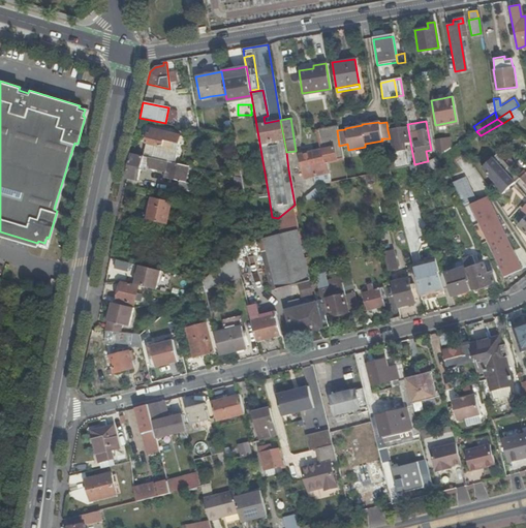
[(336,125),(316,128),(321,148),(298,154),(303,178),(327,172),(325,161),(341,157),(339,146),(337,130),(336,125)]
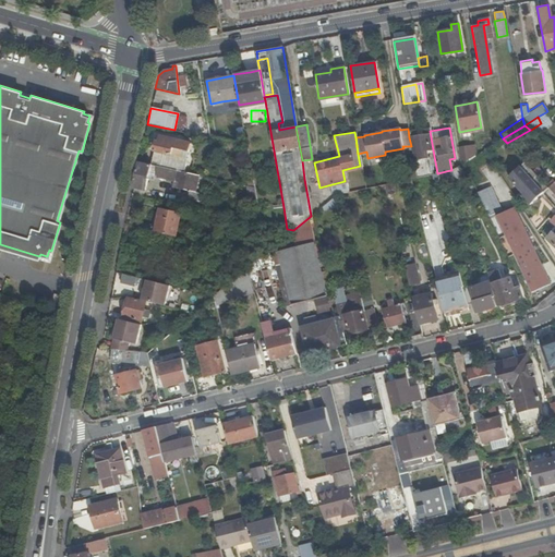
[(415,178),(431,174),(437,173),(434,156),(427,157),(426,150),(430,149),(426,134),(409,137),(411,146),(412,153),(421,150),(422,158),(413,159),(414,171),(415,178)]
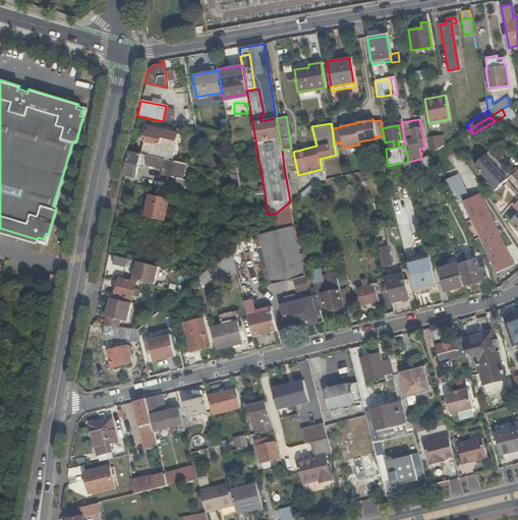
[(146,131),(140,153),(171,160),(177,132),(150,126),(148,131),(146,131)]
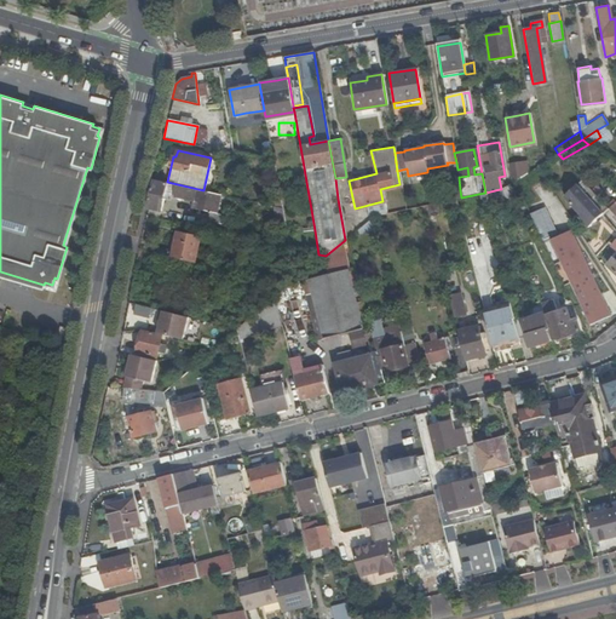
[(510,183),(513,181),(527,173),(524,161),(506,165),(510,183)]
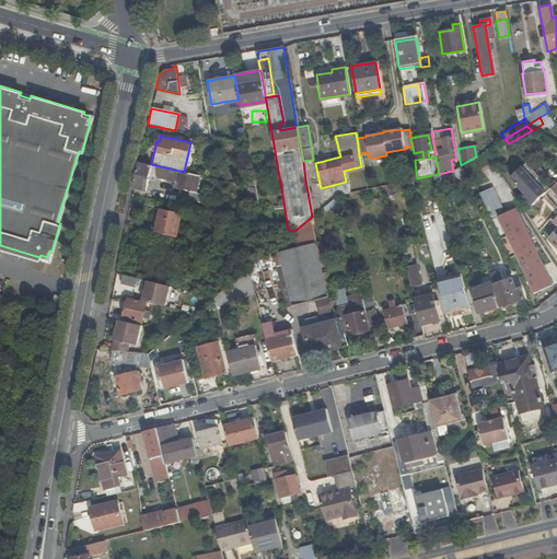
[(547,186),(525,161),(520,165),(508,176),(523,194),(521,195),(530,204),(544,193),(548,188),(547,186)]
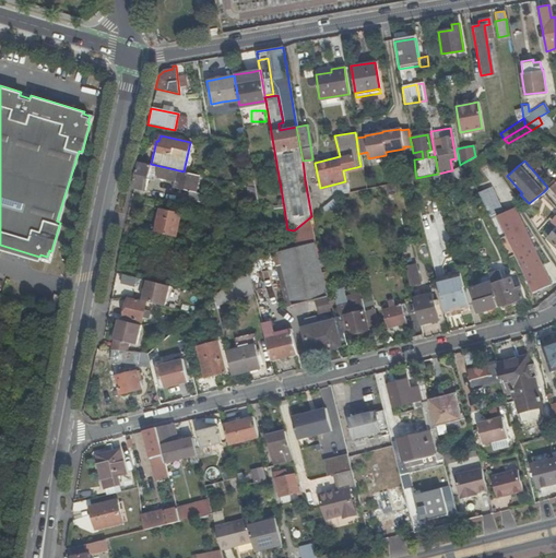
[(139,162),(133,187),(145,189),(148,179),(149,175),(154,174),(156,175),(161,177),(177,181),(178,180),(182,181),(181,189),(191,191),(190,199),(205,202),(206,194),(198,192),(201,176),(184,171),(151,164),(139,162)]
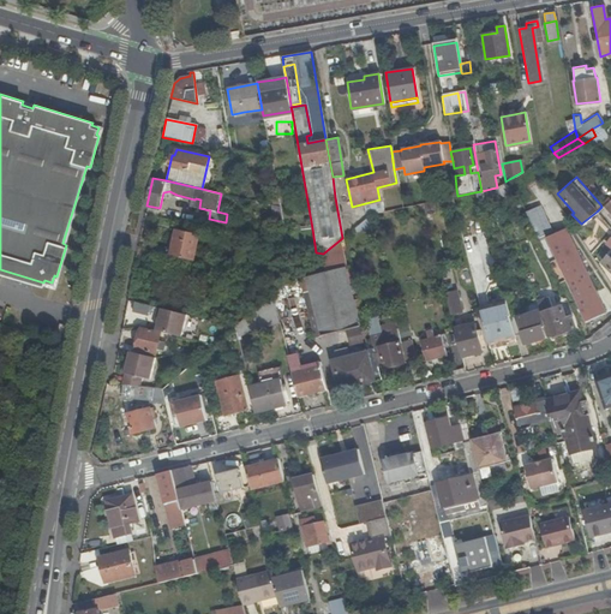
[(504,197),(515,191),(509,179),(505,182),(497,188),(496,188),(499,198),(504,197)]
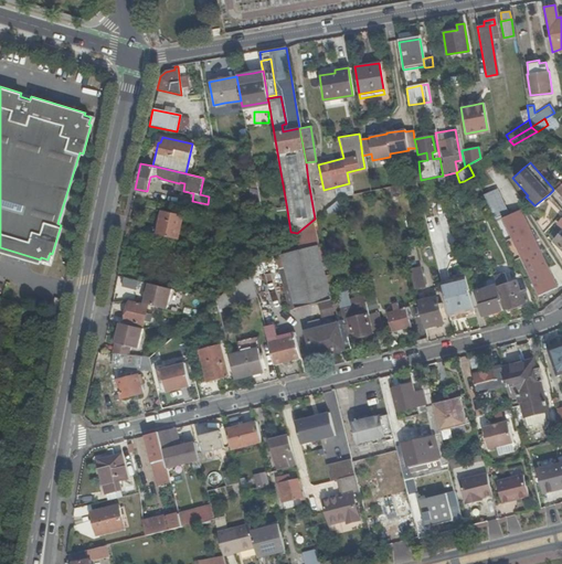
[(439,189),(459,182),(456,172),(443,176),(436,177),(439,189)]
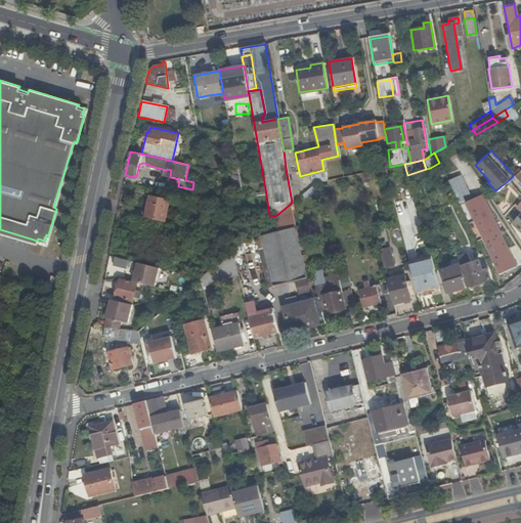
[(359,172),(360,180),(375,178),(373,170),(359,172)]
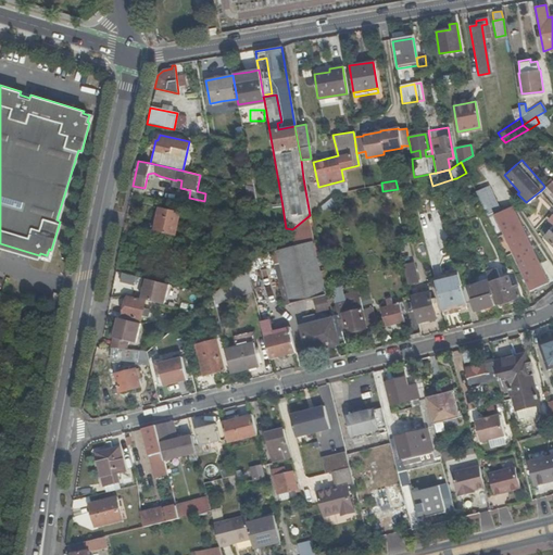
[(250,203),(250,205),(255,207),(252,186),(244,185),(248,203),(250,203)]
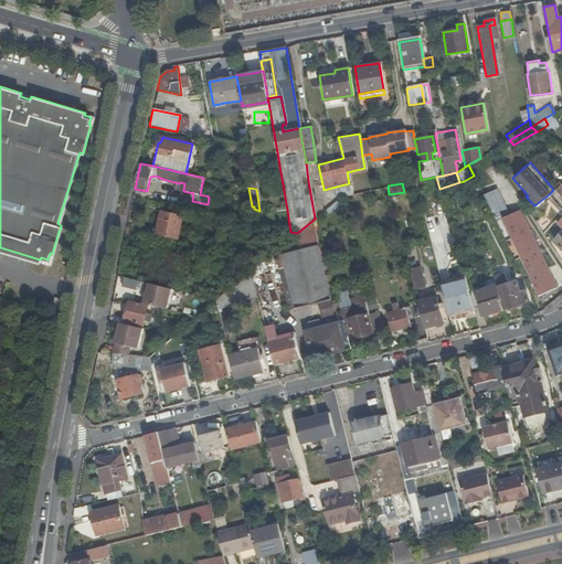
[(327,213),(341,210),(338,199),(326,209),(327,213)]
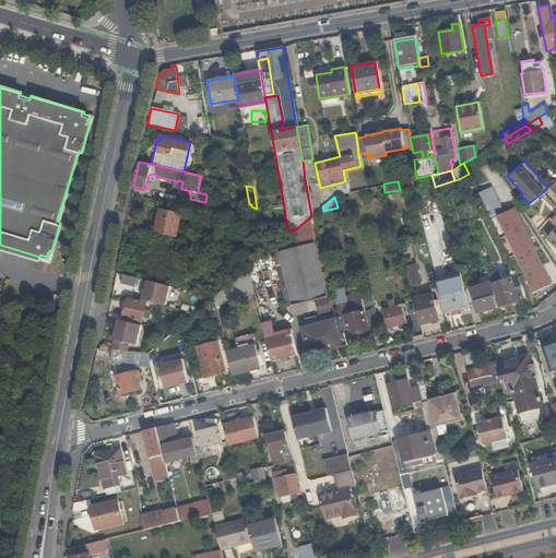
[(551,284),(515,208),(505,212),(501,205),(494,210),(532,292),(551,284)]
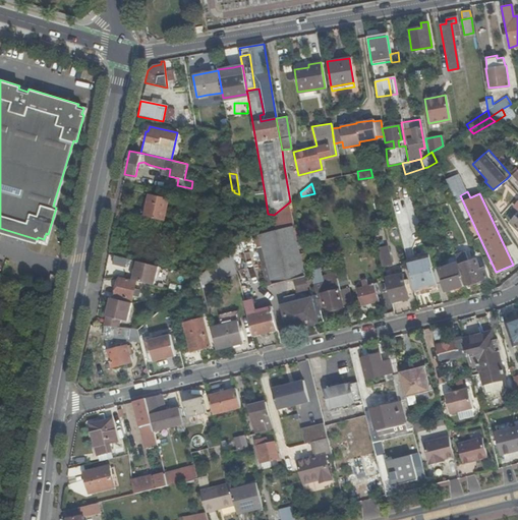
[(233,192),(230,205),(242,208),(239,194),(234,192),(233,192)]
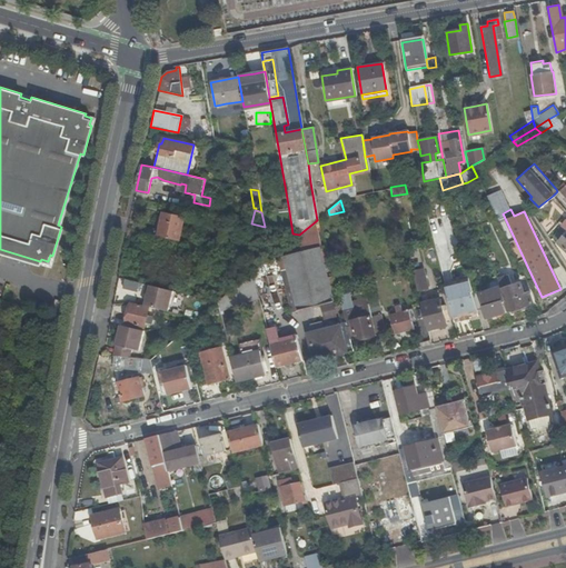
[(160,221),(157,236),(178,240),(184,218),(162,212),(160,221)]
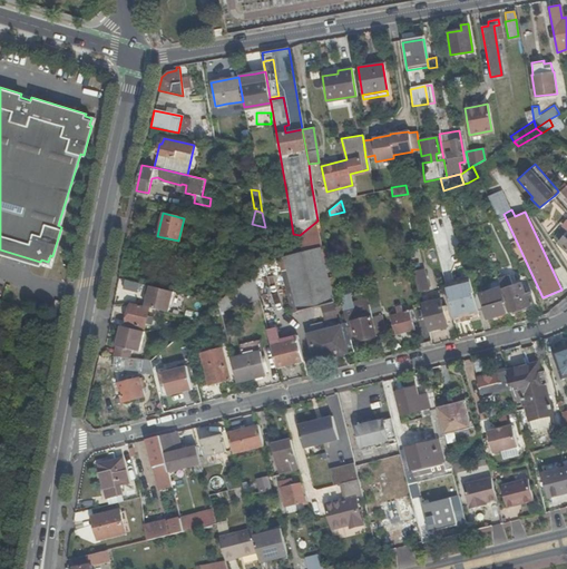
[(442,239),(432,243),(439,263),(448,261),(442,239)]
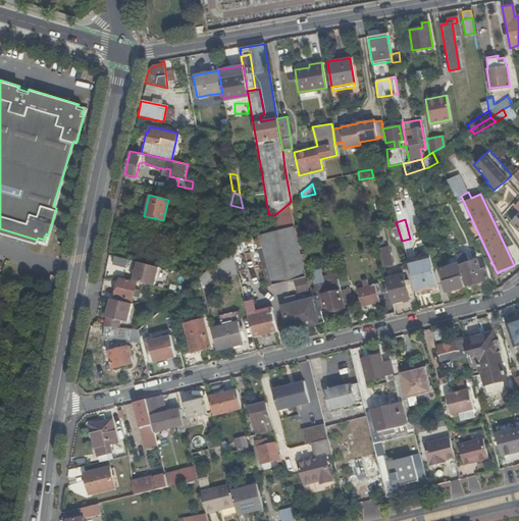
[(194,228),(176,224),(175,229),(193,235),(194,228)]
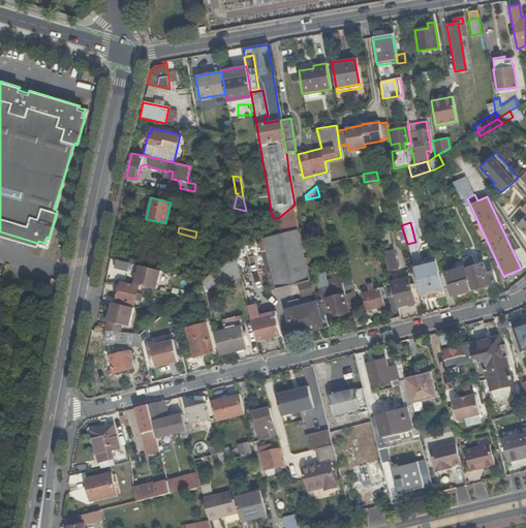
[(265,271),(270,290),(309,280),(304,261),(306,260),(305,255),(303,256),(297,230),(264,239),(268,256),(261,258),(265,271)]
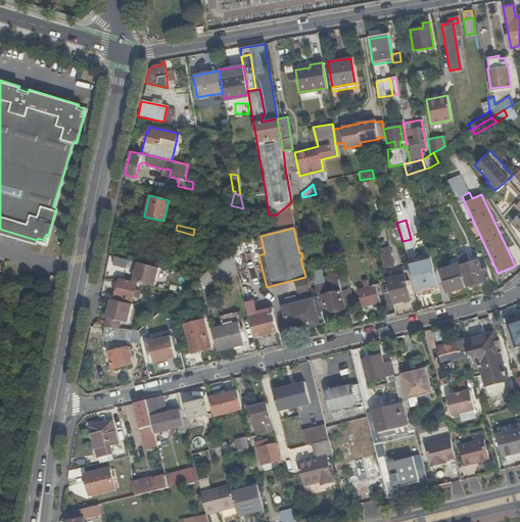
[(211,234),(198,230),(196,236),(210,240),(211,234)]
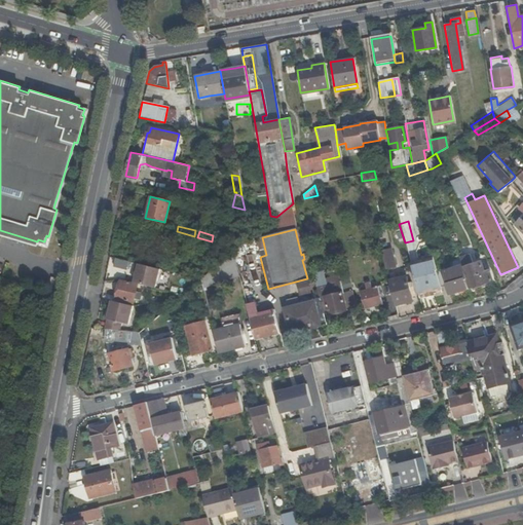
[(232,253),(238,276),(263,269),(260,257),(254,235),(245,242),(232,253)]
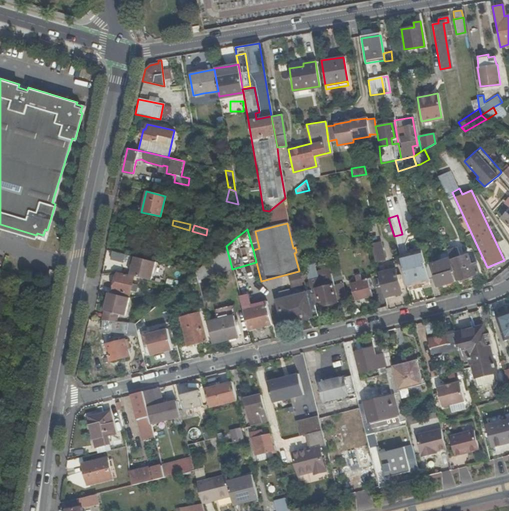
[(225,247),(226,246),(238,236),(220,232),(225,247)]
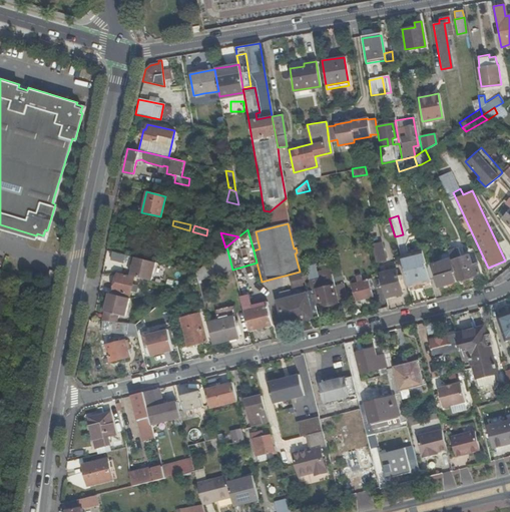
[(371,244),(375,262),(384,260),(379,242),(371,244)]
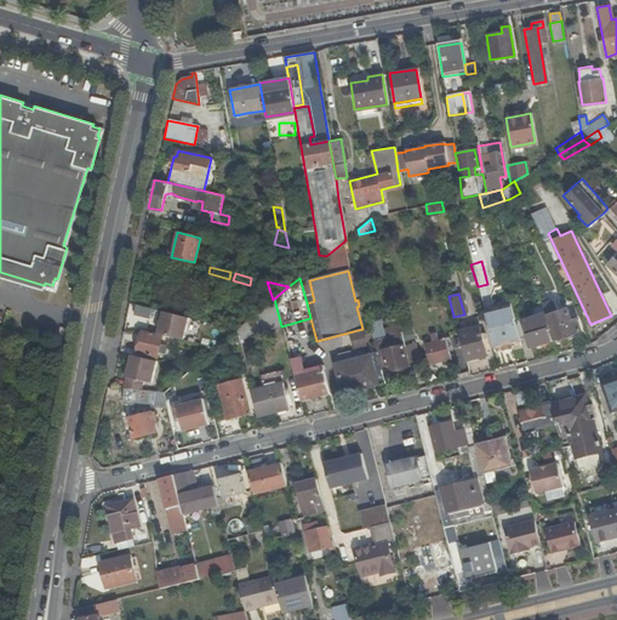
[(515,319),(509,297),(483,306),(493,347),(502,346),(503,350),(512,347),(510,343),(520,340),(519,337),(514,319),(515,319)]
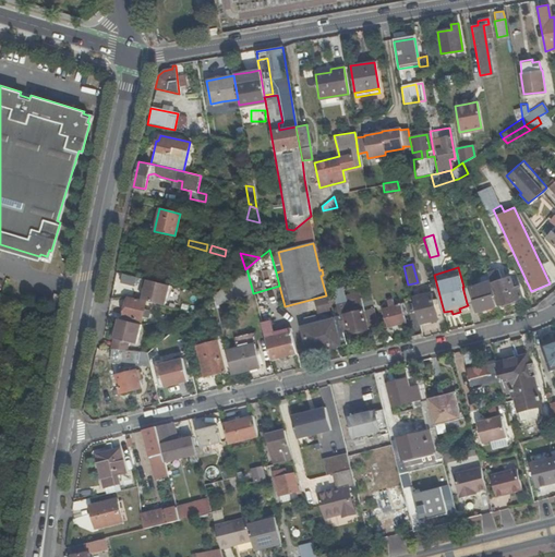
[(212,295),(214,303),(253,293),(246,268),(245,269),(213,294),(212,295)]
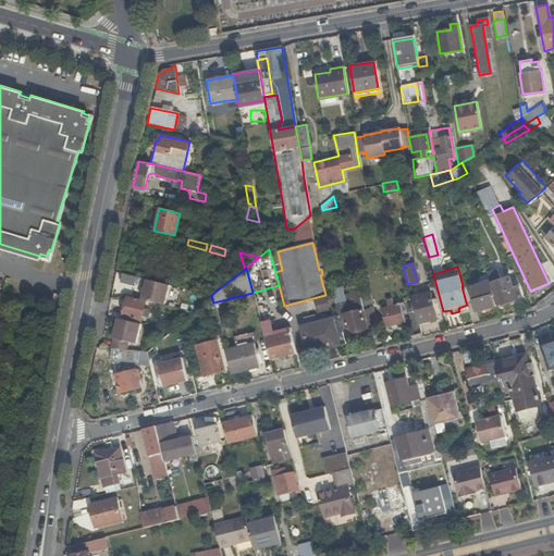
[(497,305),(499,308),(512,304),(511,300),(520,296),(516,285),(502,292),(494,271),(487,274),(494,295),(491,297),(495,306),(497,305)]
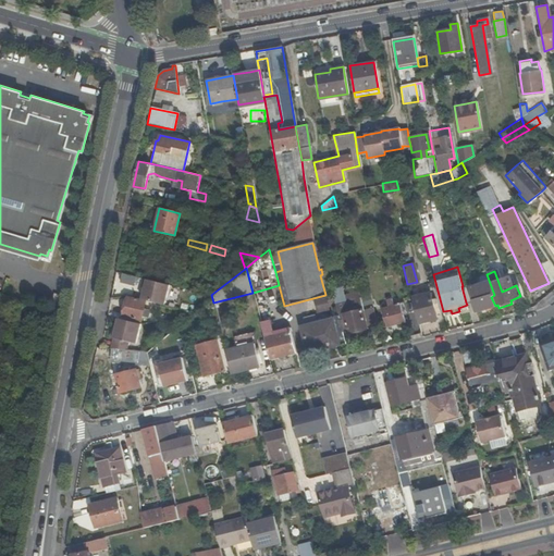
[(135,275),(121,272),(119,281),(133,284),(135,275)]
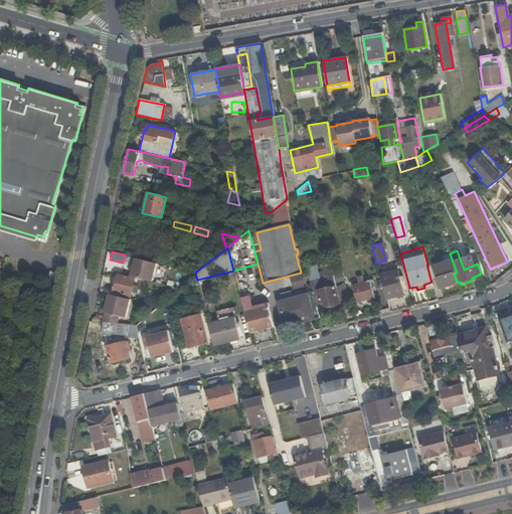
[(440,288),(458,283),(454,275),(457,273),(450,253),(440,257),(447,275),(442,277),(441,274),(437,276),(438,278),(436,278),(440,288)]
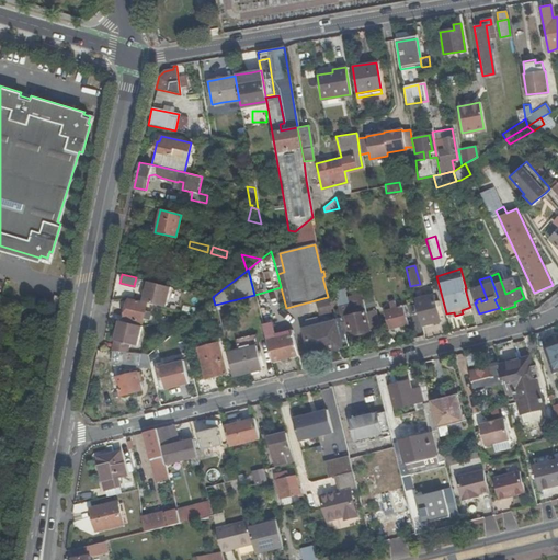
[(146,303),(164,307),(170,285),(146,280),(145,289),(141,301),(146,303)]
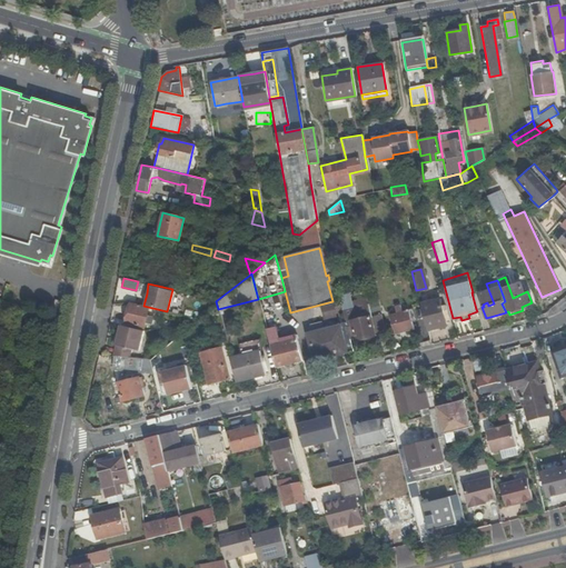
[(473,292),(477,308),(482,307),(484,307),(483,305),(478,291),(473,292)]
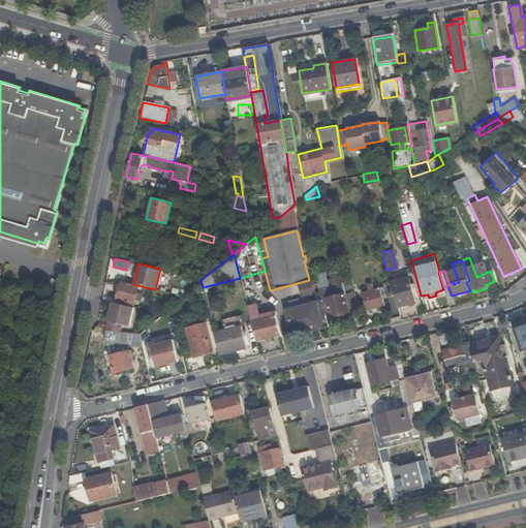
[(313,274),(326,320),(350,314),(347,305),(340,277),(326,281),(323,272),(313,274)]
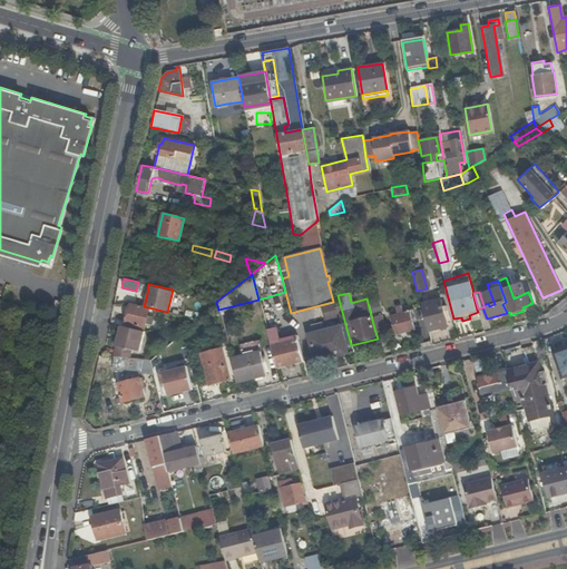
[(421,304),(428,331),(447,325),(440,300),(421,304)]
